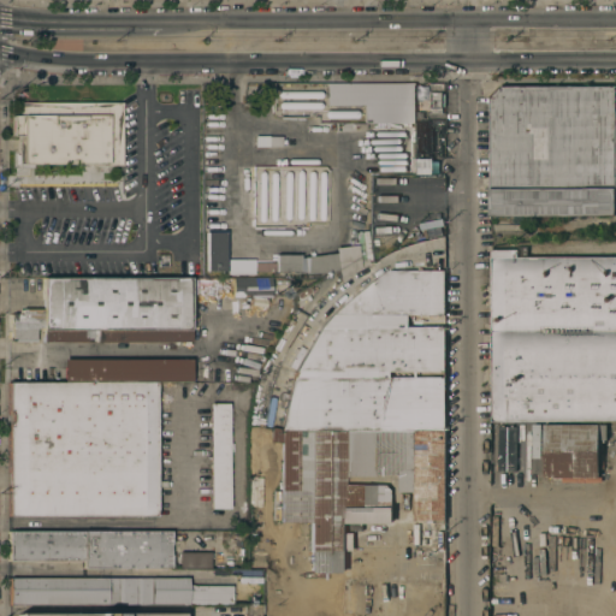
[(428,82),(443,82),(443,92),(442,92),(442,93),(444,93),(444,106),(442,106),(442,112),(431,112),(431,107),(430,107),(430,90),(428,90),(428,82)]
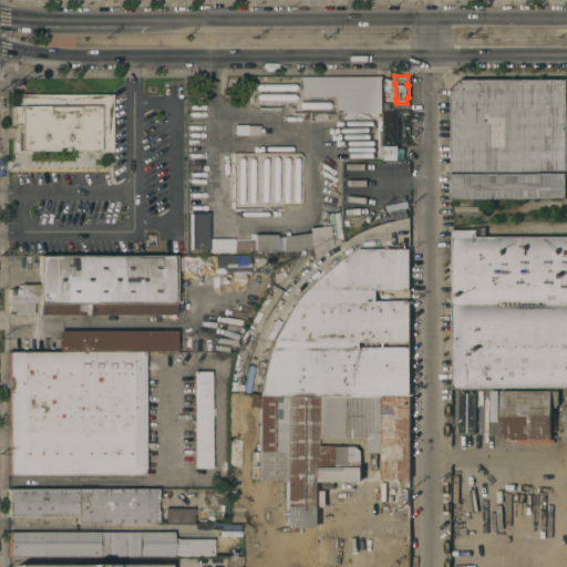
[(451,197),(450,88),(460,78),(566,78),(566,197),(451,197)]
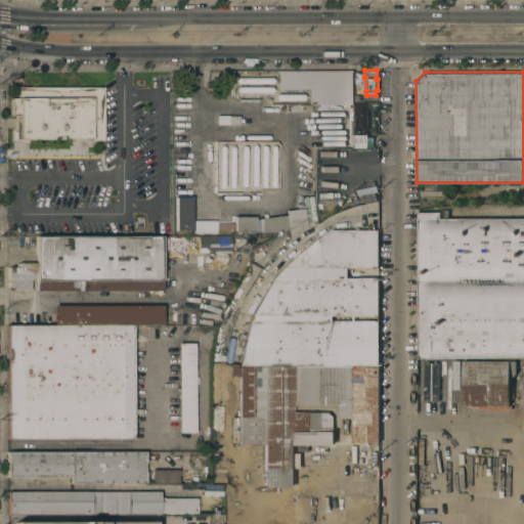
[(104,139),(29,139),(29,141),(17,141),(17,139),(13,139),(13,130),(16,130),(16,114),(10,114),(10,97),(16,97),(16,86),(104,86),(104,139)]
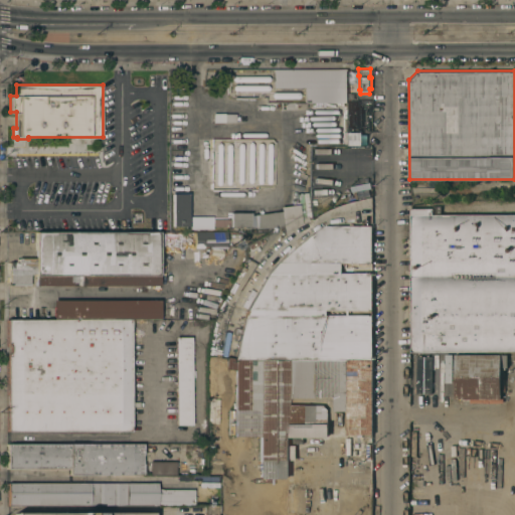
[(224,122),(213,122),(213,113),(224,113),(224,122)]
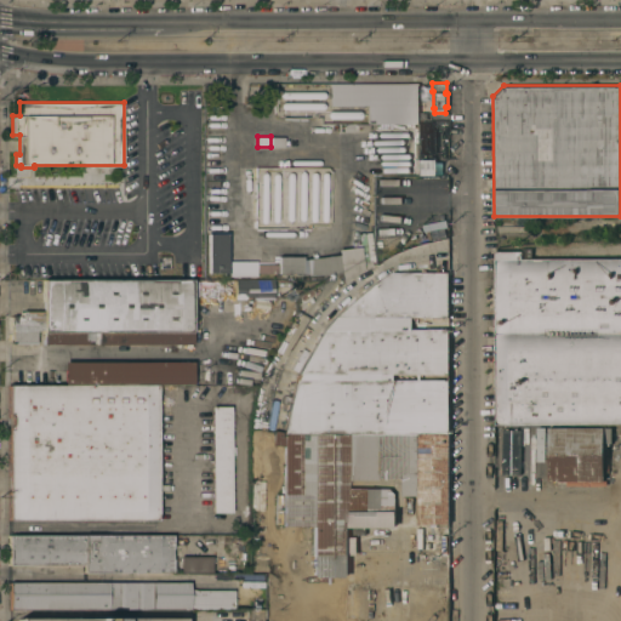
[(436,174),(420,175),(420,159),(434,159),(436,174)]
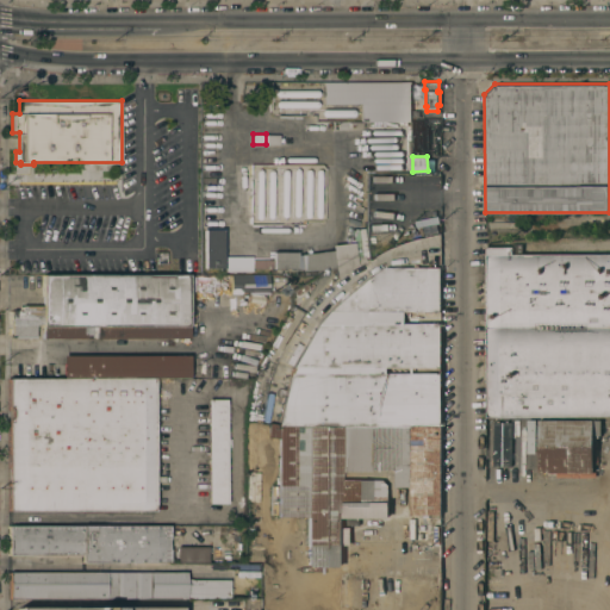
[(250,225),(280,225),(281,217),(298,217),(298,222),(324,222),(324,165),(251,165),(250,225)]
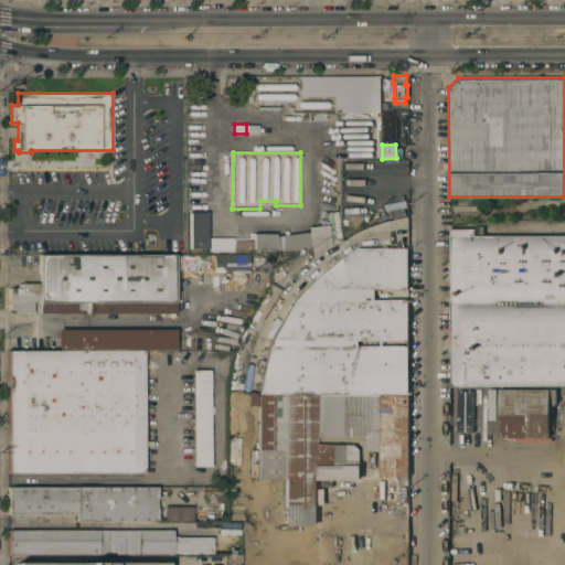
[(209,247),(190,248),(190,210),(209,210),(209,247)]
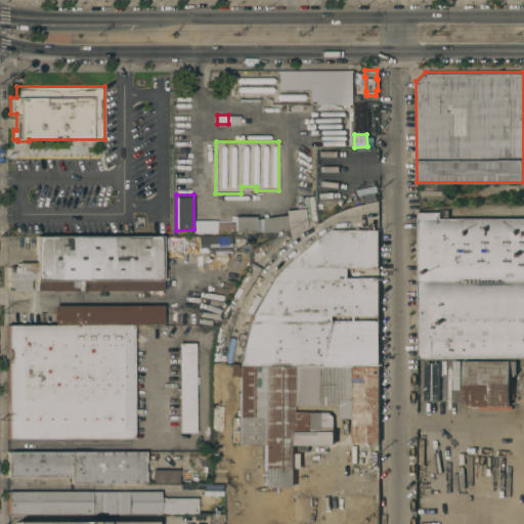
[(282,212),(284,215),(257,218),(259,234),(313,227),(310,208),(282,212)]
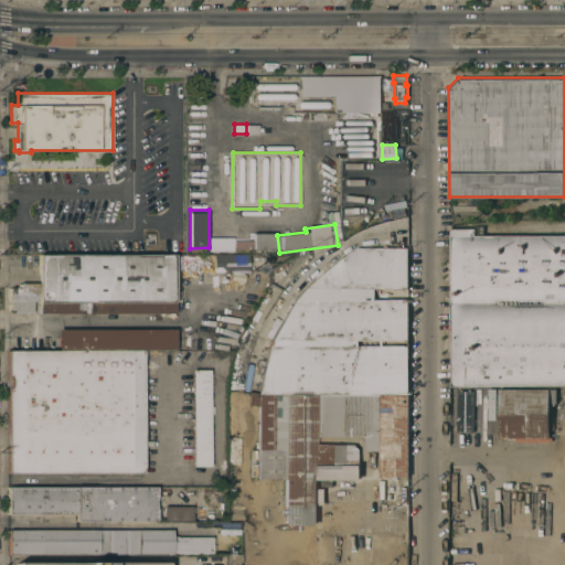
[(450,263),(449,263),(449,245),(450,245),(449,230),(475,230),(475,235),(564,235),(564,304),(450,305),(450,263)]
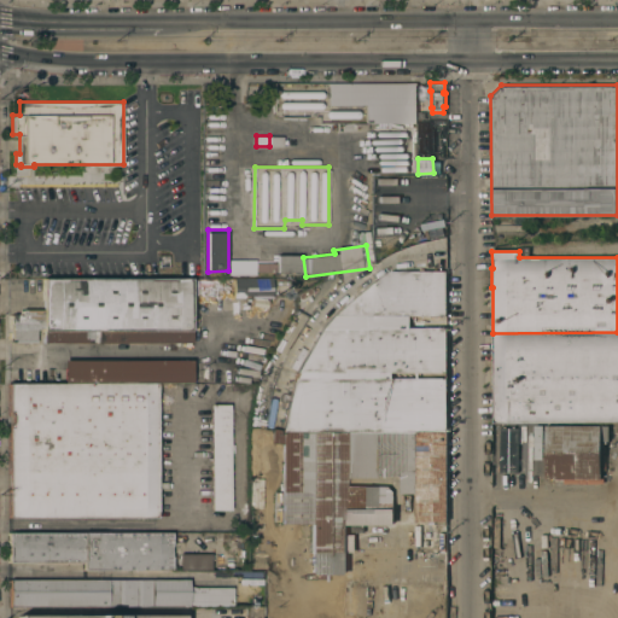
[(255,270),(255,262),(275,262),(275,255),(297,255),(299,255),(301,270),(297,270),(255,270)]
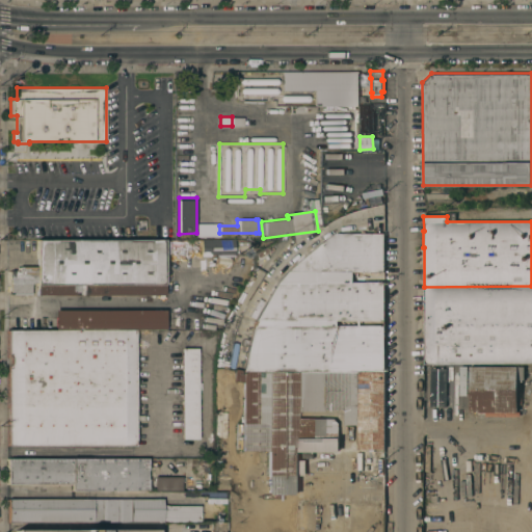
[(243,373),(243,370),(254,324),(256,319),(277,282),(314,282),(314,271),(287,271),(287,270),(320,243),(339,233),(383,233),(383,270),(351,271),(352,282),(383,282),(383,319),(337,319),(337,325),(382,324),(382,448),(358,449),(358,424),(344,424),(344,408),(325,408),(325,410),(297,410),(297,418),(331,418),(331,424),(326,424),(326,430),(338,430),(338,451),(298,451),(298,436),(297,436),(297,531),(268,531),(268,450),(243,450),(243,380),(243,373)]
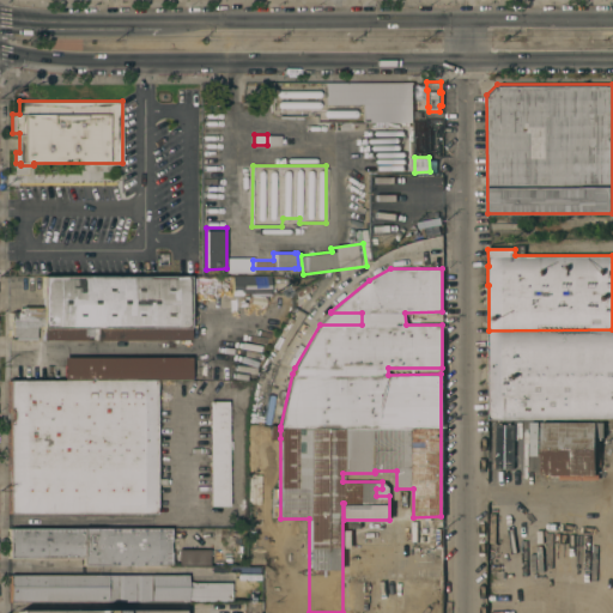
[(231,293),(231,292),(225,292),(225,283),(231,283),(231,277),(269,277),(269,295),(231,293)]
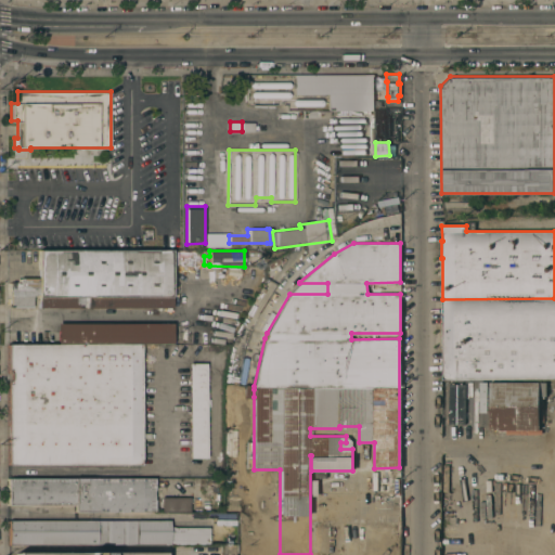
[(11,286),(11,282),(16,282),(16,278),(38,278),(38,252),(171,252),(171,307),(38,307),(38,294),(31,294),(31,306),(12,307),(11,301),(11,289),(9,289),(9,286),(11,286)]
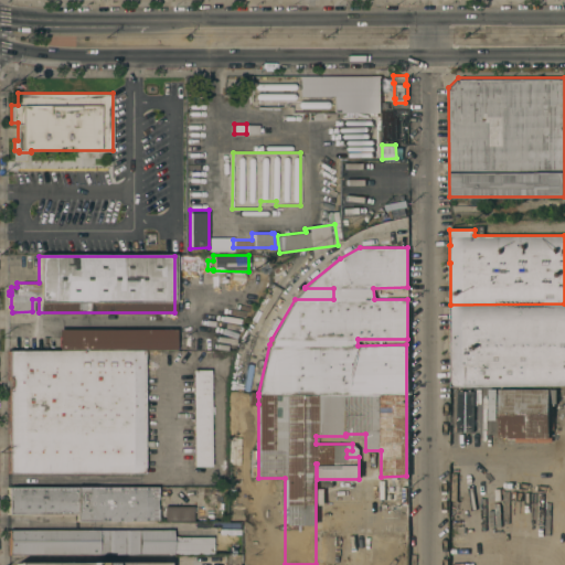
[(564,385),(450,385),(450,305),(564,304),(564,385)]
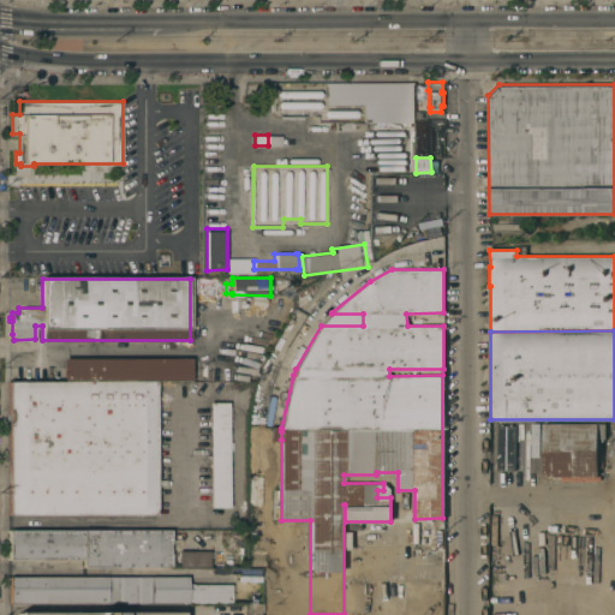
[(64,382),(64,358),(191,357),(191,380),(155,380),(155,381),(167,381),(167,382),(64,382)]
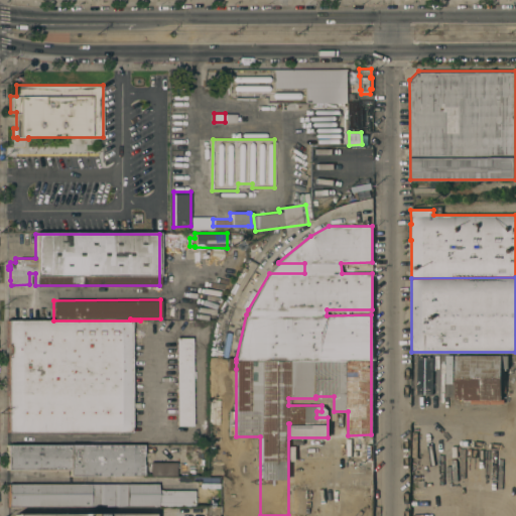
[(140,334),(131,334),(131,431),(7,431),(7,355),(9,353),(9,347),(7,345),(7,321),(53,321),(53,320),(140,320),(140,334)]
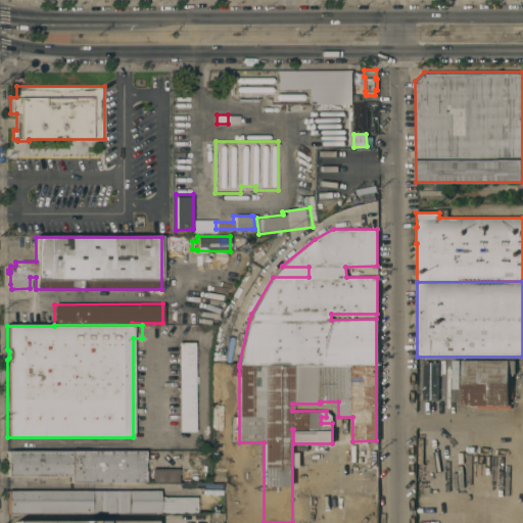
[(179,341),(195,341),(195,430),(179,431),(179,341)]
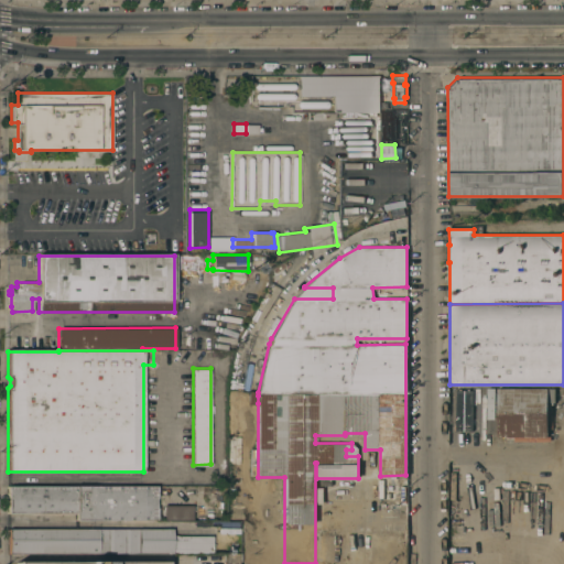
[(563,524),(554,524),(554,401),(548,401),(548,436),(498,436),(498,388),(563,388),(563,524)]
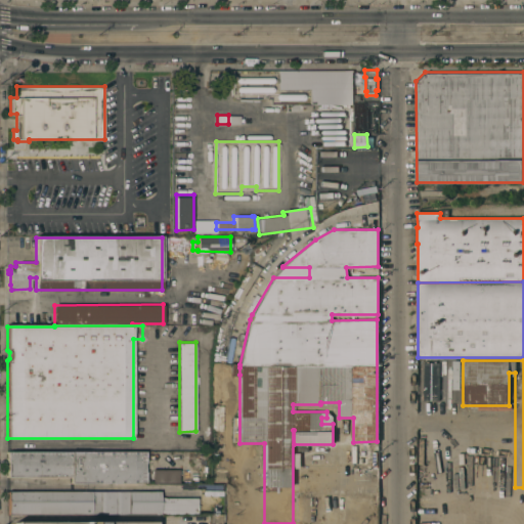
[(239,375),(230,375),(230,362),(233,362),(237,363),(237,367),(239,367),(239,375)]
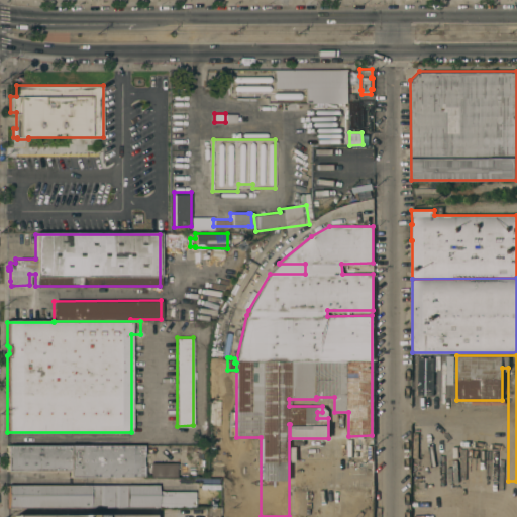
[(431,395),(431,358),(413,358),(412,395),(431,395)]
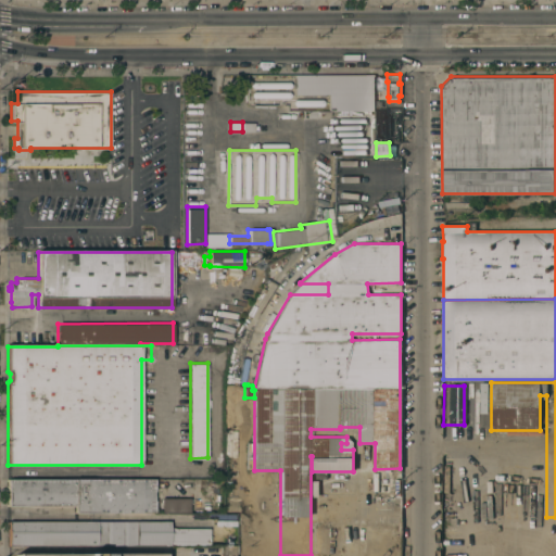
[(75,512),(75,504),(9,504),(9,481),(153,481),(154,500),(158,500),(158,503),(154,503),(154,510),(75,512)]
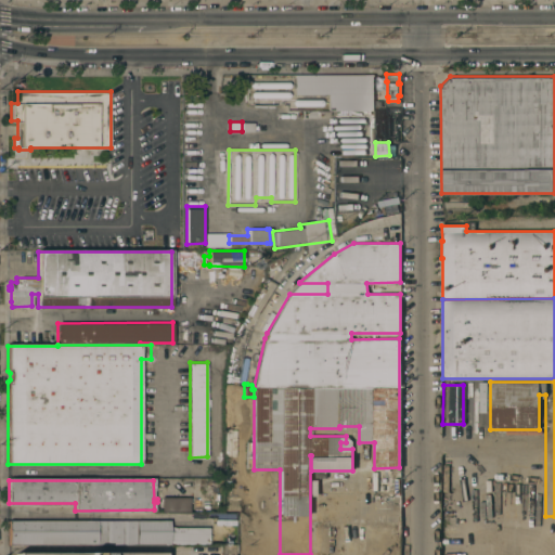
[(190,511),(162,511),(162,497),(189,497),(190,511)]
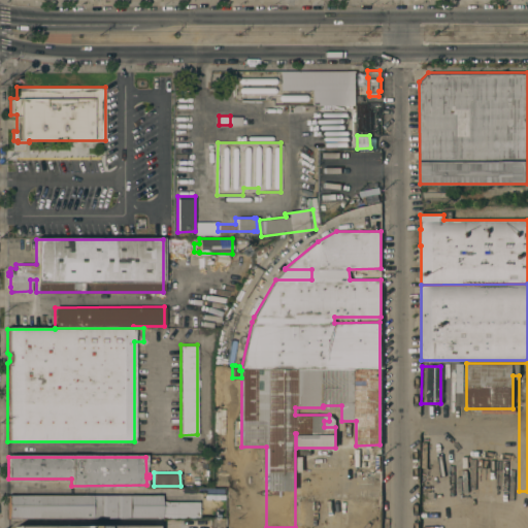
[(161,518),(7,518),(7,494),(161,494),(161,518)]
